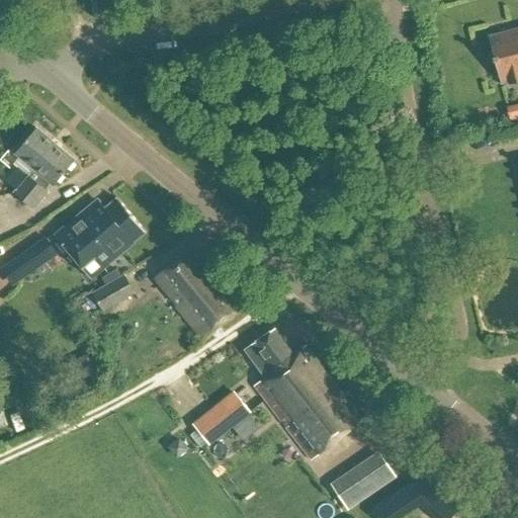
[(517,29),(489,37),(498,75),(500,84),(508,82),(509,86),(517,83),(517,29)]
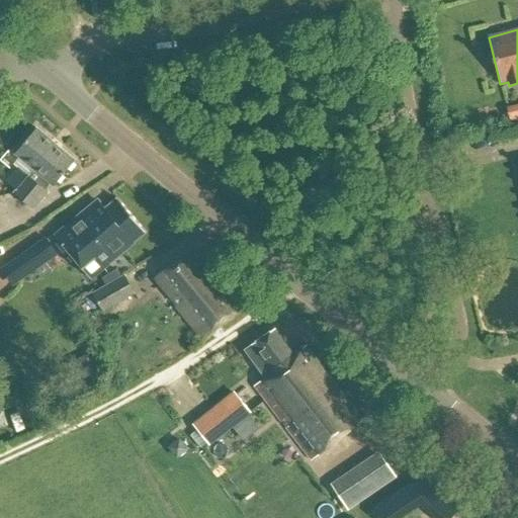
[(35,170),(58,145),(37,128),(16,154),(19,157),(12,165),(16,169),(6,181),(16,189),(34,169),(35,170)]
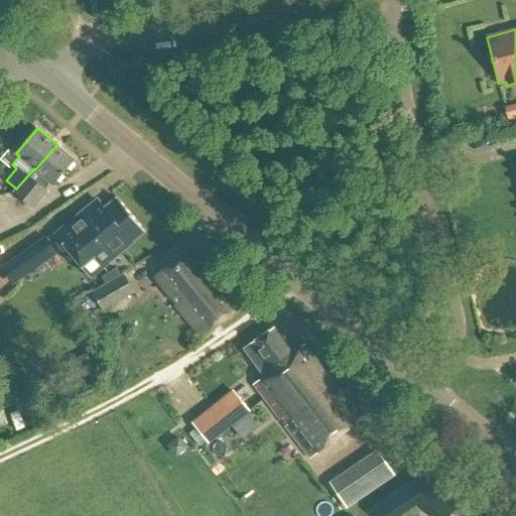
[(16,188),(14,191),(33,208),(47,191),(42,186),(48,180),(53,185),(76,160),(57,144),(35,169),(34,168),(16,188)]
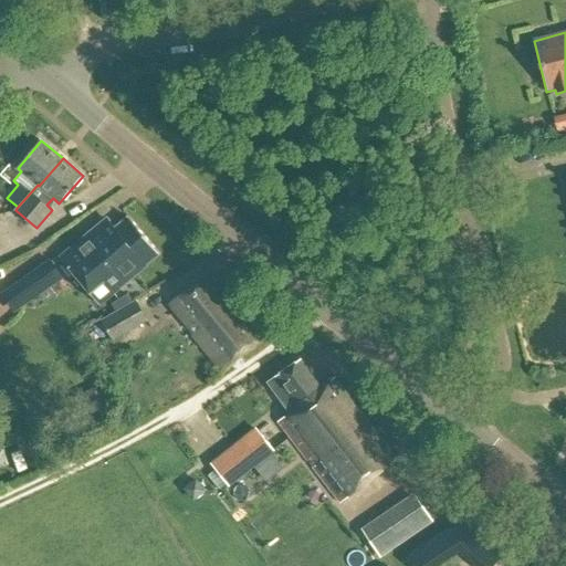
[(63,260),(83,282),(101,303),(159,253),(128,218),(114,230),(107,222),(63,260)]
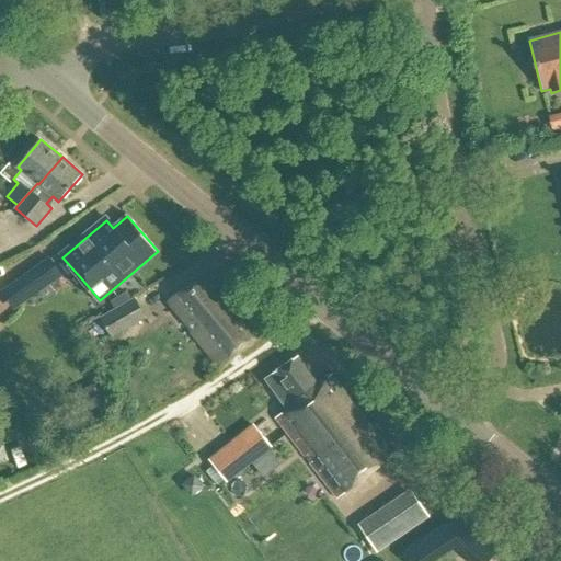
[(229,294),(221,299),(202,275),(170,300),(192,328),(189,330),(219,367),(261,334),(244,315),(238,320),(229,310),(237,304),(229,294)]
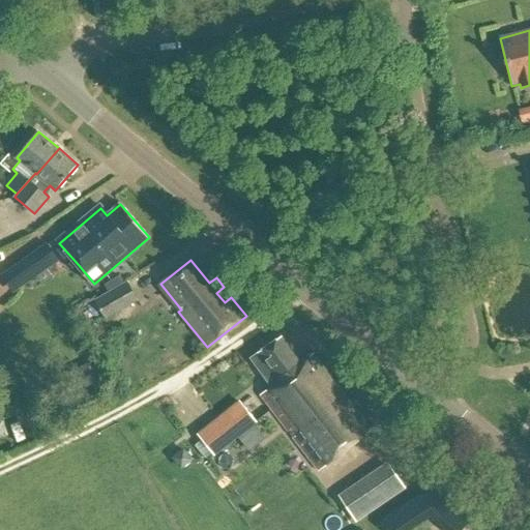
[(127,282),(95,300),(106,320),(139,300),(127,282)]
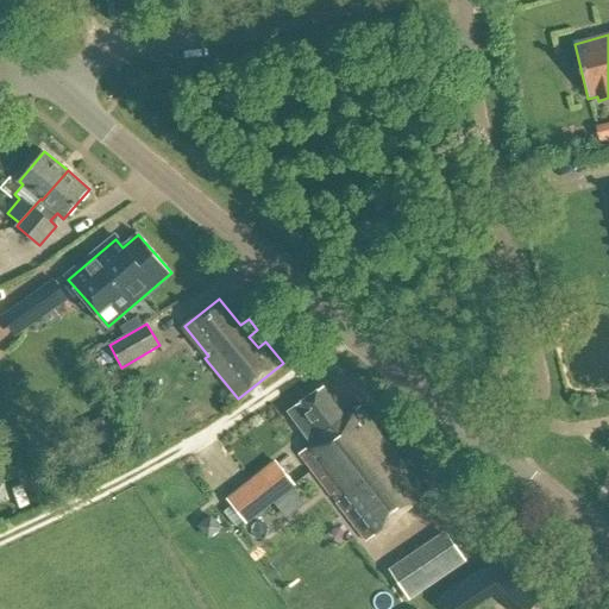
[(365,541),(427,496),(360,407),(347,416),(325,387),(290,412),(313,443),(299,452),(365,541)]
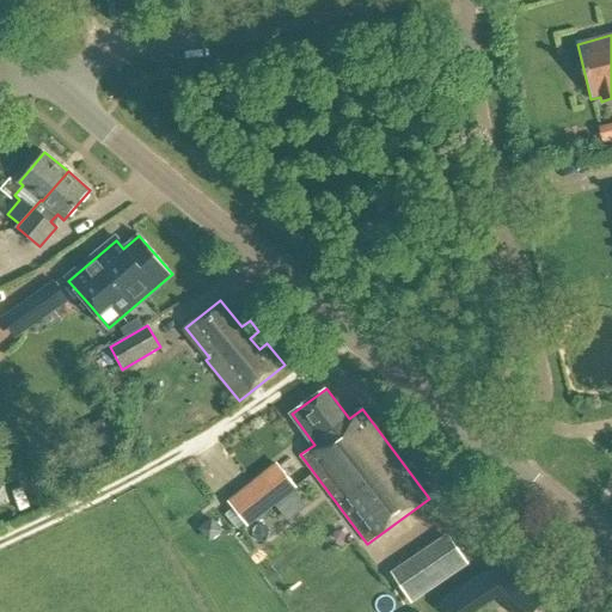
[(276,461),(227,501),(248,527),(275,506),(293,490),(297,488),(276,461)]
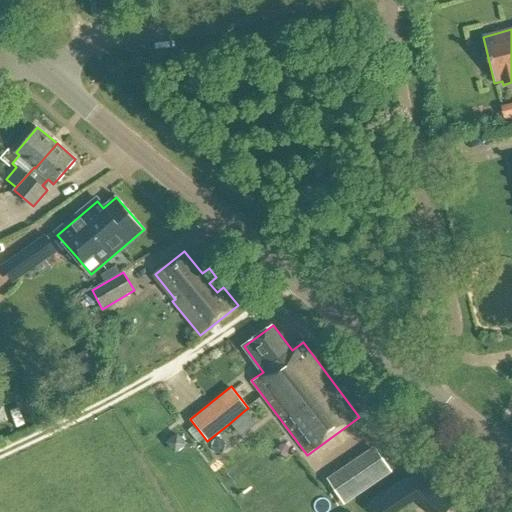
[(157,429),(165,439),(177,429),(170,419),(157,429)]
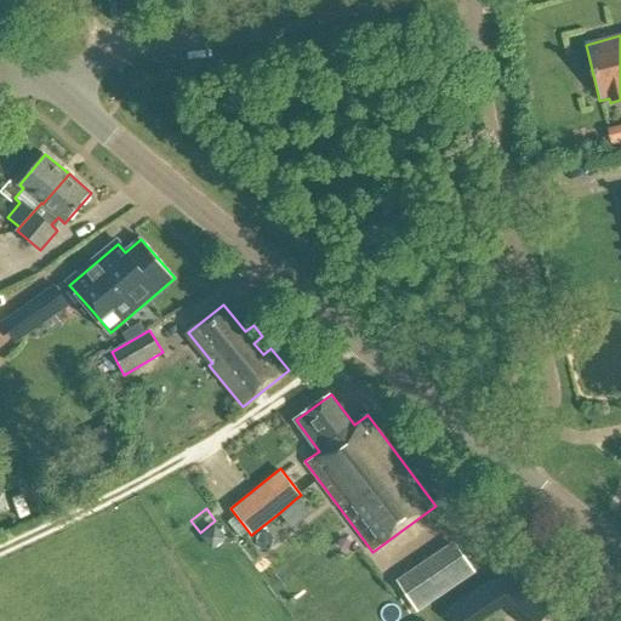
[(396,581),(415,610),(471,573),(451,543),(396,581)]
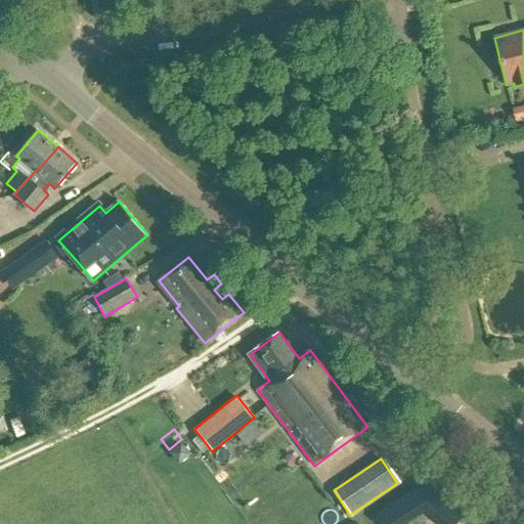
[(406,494),(438,523),(455,523),(465,515),(428,480),(406,494)]
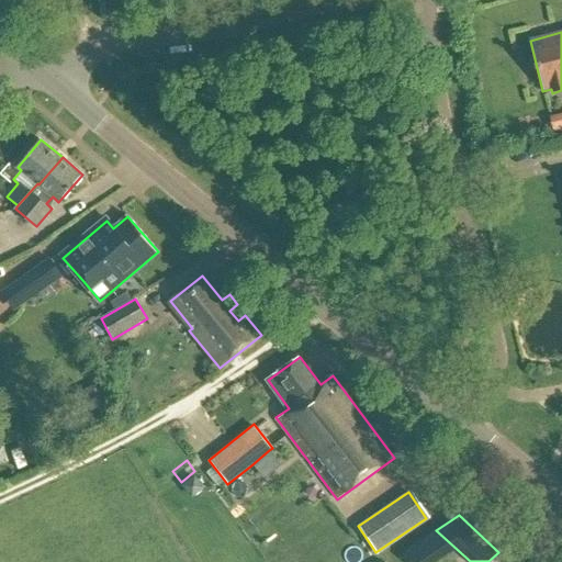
[(430,561),(417,541),(405,550),(412,561),(430,561)]
